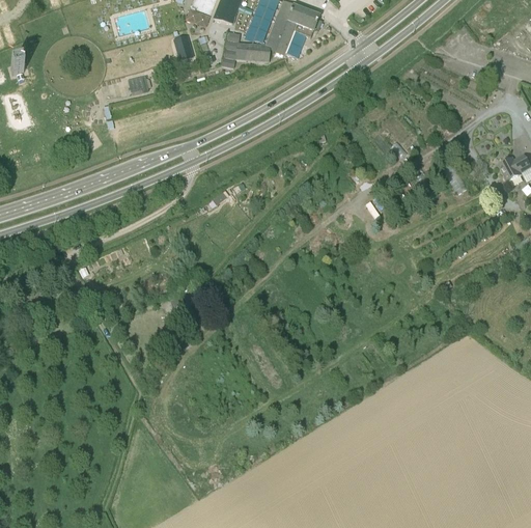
[(234,24),(242,0),(220,0),(215,19),(234,24)]
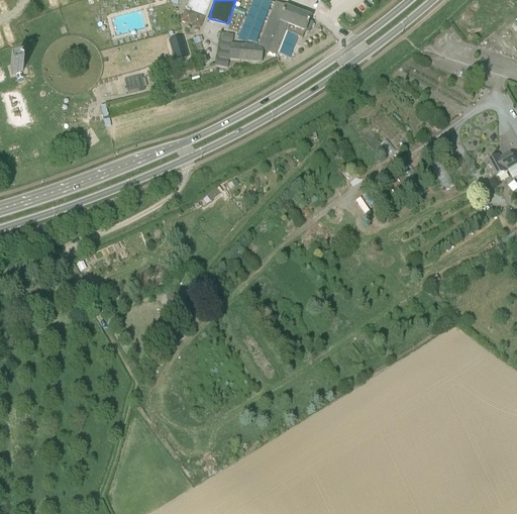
[(275,1),(259,44),(231,43),(233,34),(221,32),(215,64),(227,67),(229,58),(261,60),(263,48),(276,54),(288,23),(304,30),(310,15),(275,1)]
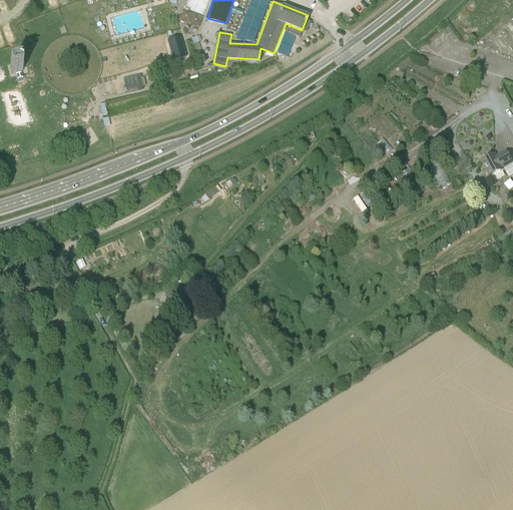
[(199,26),(203,15),(184,6),(179,17),(199,26)]
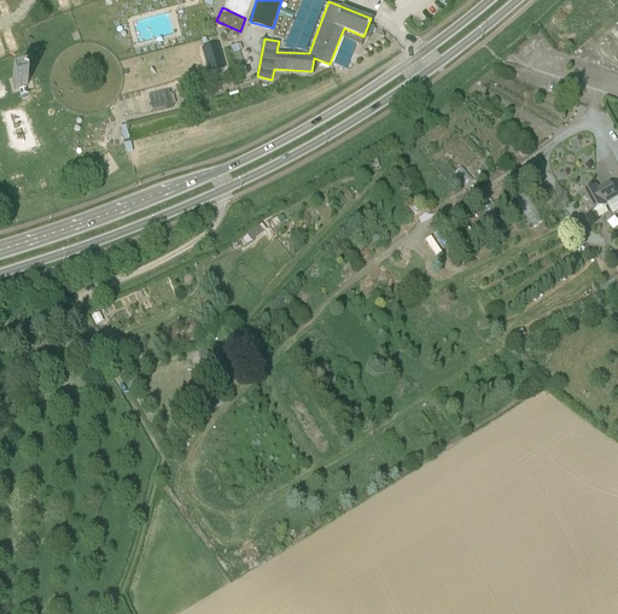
[(223,59),(219,41),(202,46),(207,64),(223,59)]
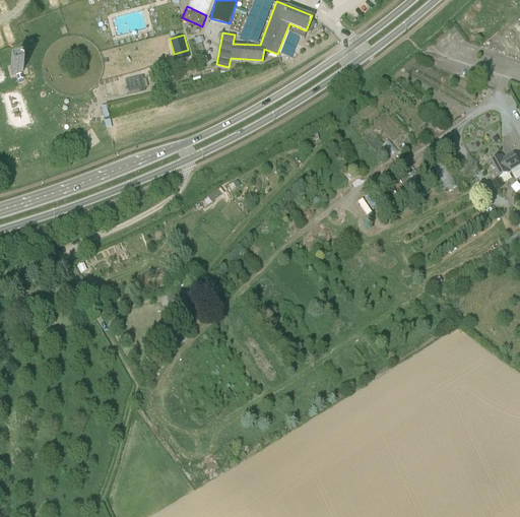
[(74,55),(67,57),(69,63),(76,61),(74,55)]
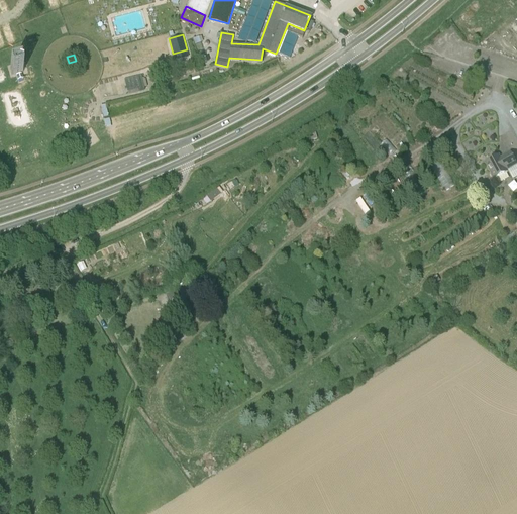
[(20,63),(10,65),(12,72),(22,69),(20,63)]
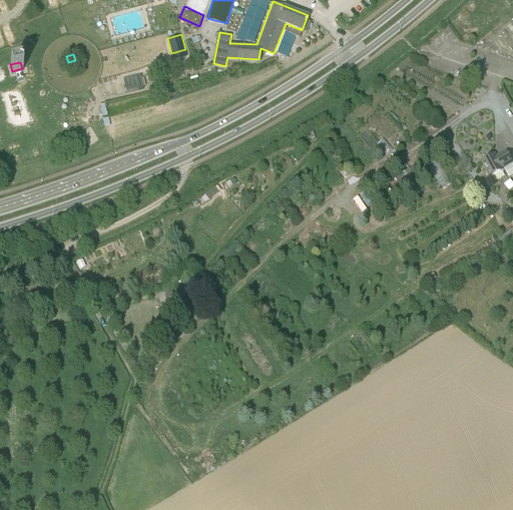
[(137,91),(137,89),(136,85),(125,87),(127,94),(137,91)]
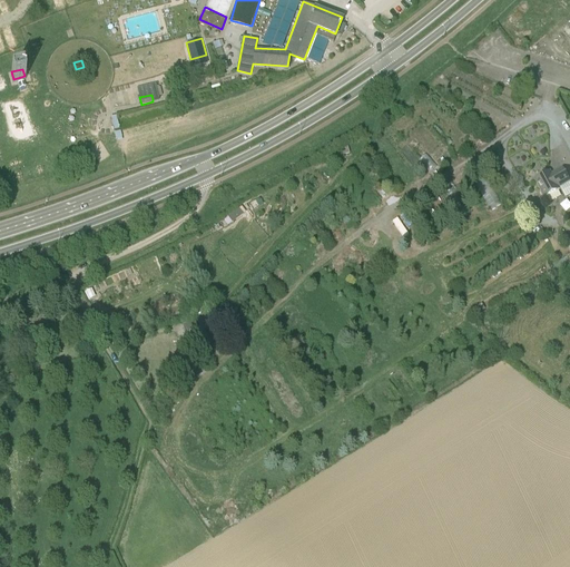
[(560,183),(569,177),(569,175),(563,165),(552,170),(551,168),(537,176),(547,194),(561,186),(560,183)]
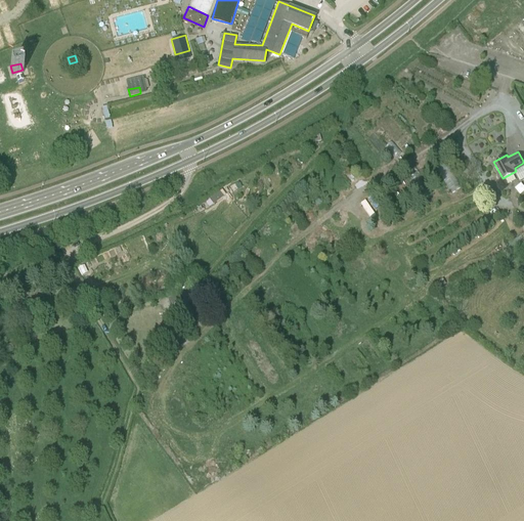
[(221,188),(211,196),(214,201),(224,193),(221,188)]
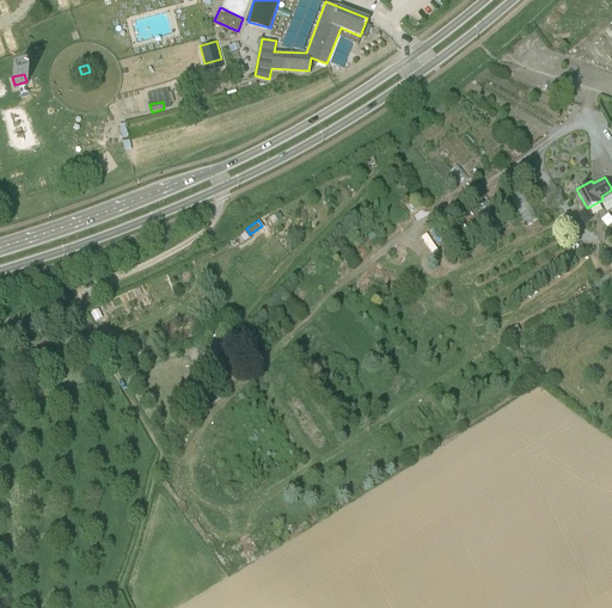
[(598,287),(611,281),(611,272),(595,280),(598,287)]
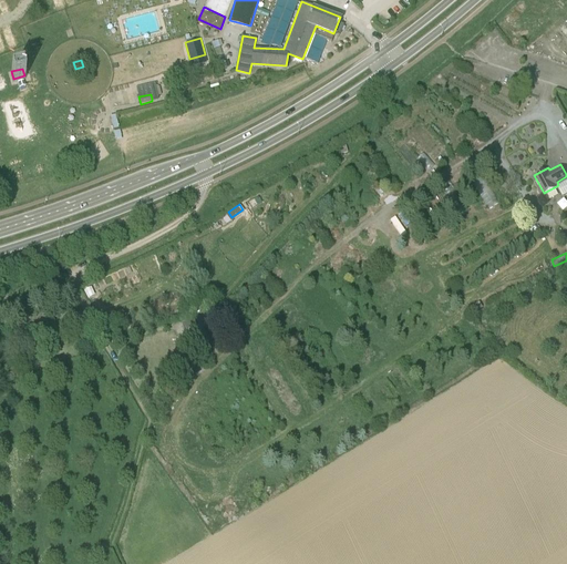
[(474,310),(482,305),(480,300),(471,306),(474,310)]
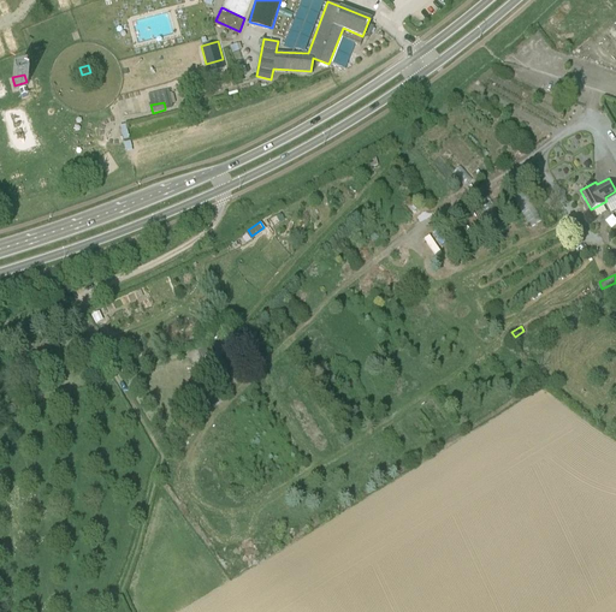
[(196,346),(199,355),(213,351),(211,342),(196,346)]
